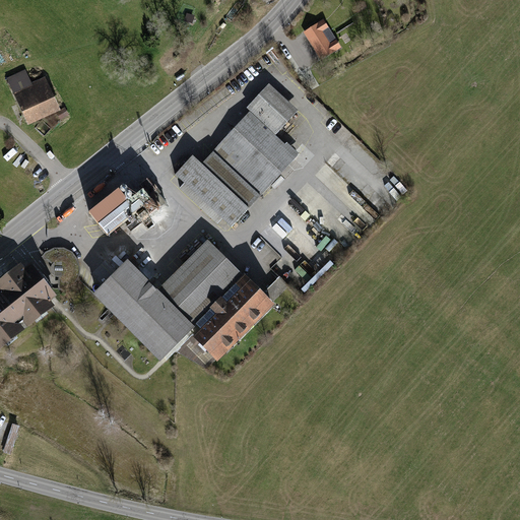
[(310,26),(304,29),(319,57),(338,46),(323,18),(310,26)]
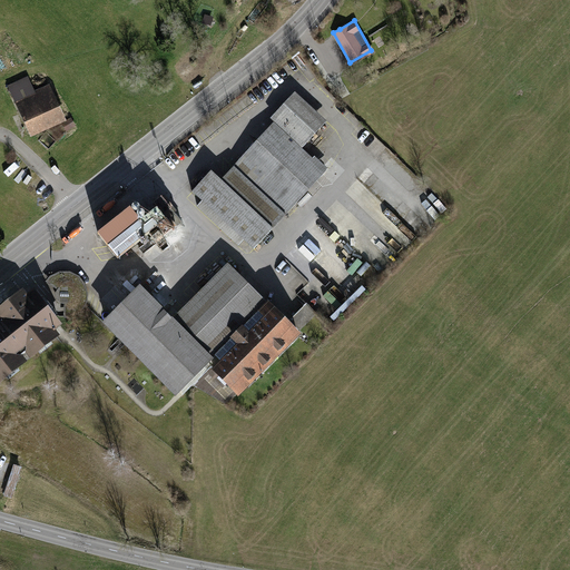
[(47,85),(12,100),(28,135),(62,119),(47,85)]
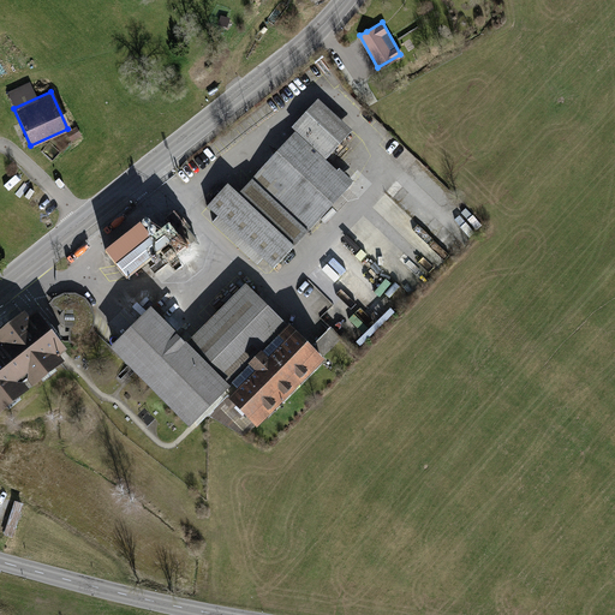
[(225,184),(204,207),(270,269),(348,183),(323,160),(350,131),(315,101),(291,125),(296,130),(236,193),(225,184)]
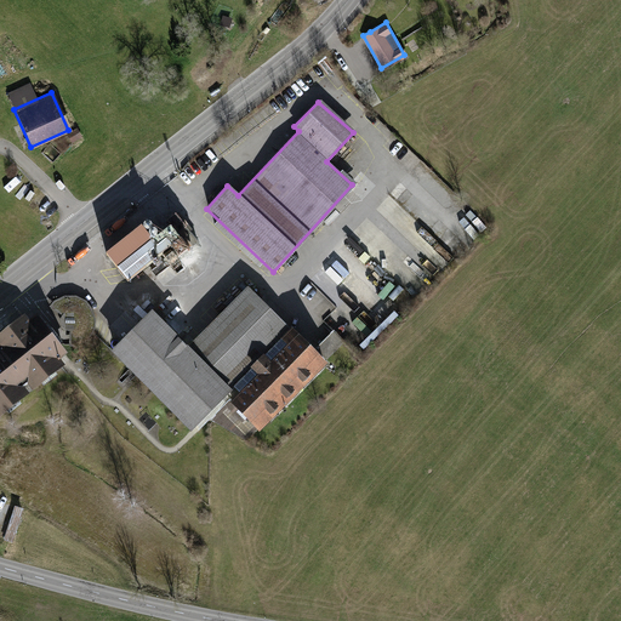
[(154,240),(119,268),(130,283),(175,248),(181,256),(199,243),(176,215),(169,221),(172,227),(154,240)]
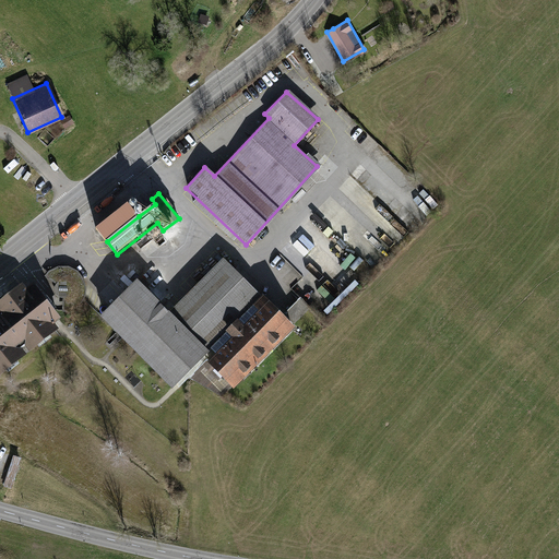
[(127,202),(96,227),(107,241),(139,216),(127,202)]
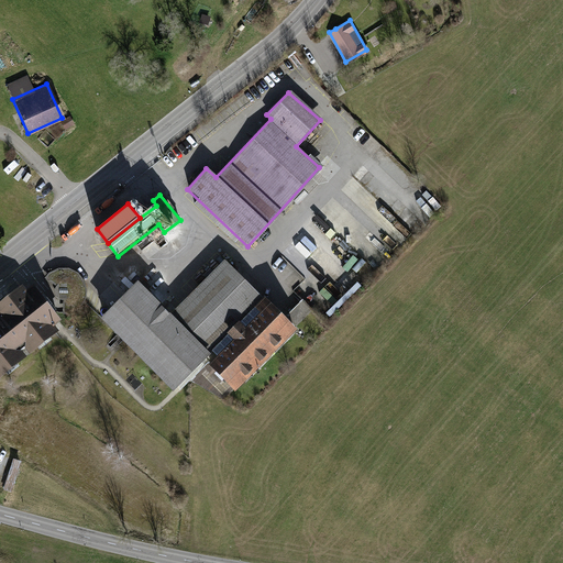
[(133,280),(98,318),(169,389),(253,296),(218,263),(167,318),(133,280)]
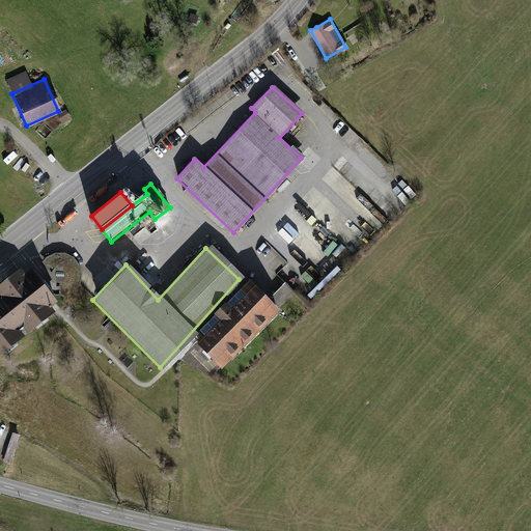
[(48,257),(43,263),(54,271),(51,275),(52,279),(59,284),(60,299),(73,295),(80,283),(81,270),(76,260),(67,254),(54,254),(48,257)]
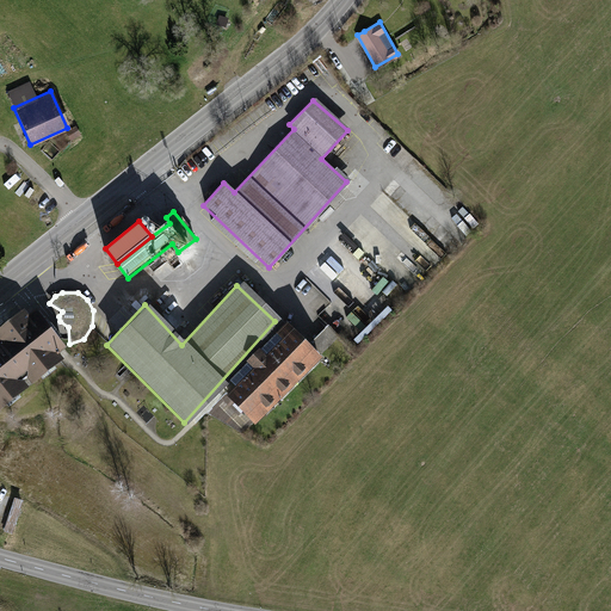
[(26,312),(0,331),(0,407),(63,360),(26,312)]
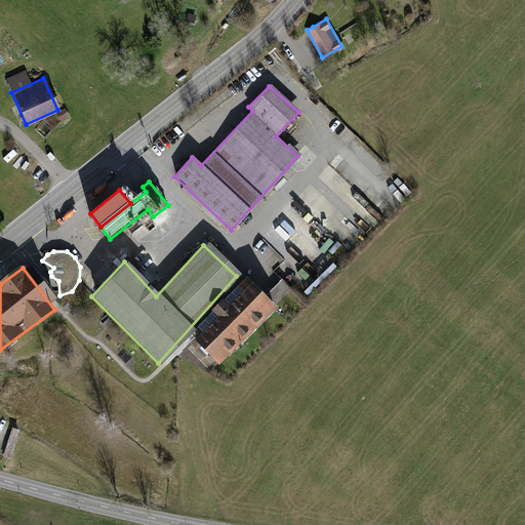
[(201,332),(192,341),(216,366),(276,306),(246,276),(196,327),(201,332)]
